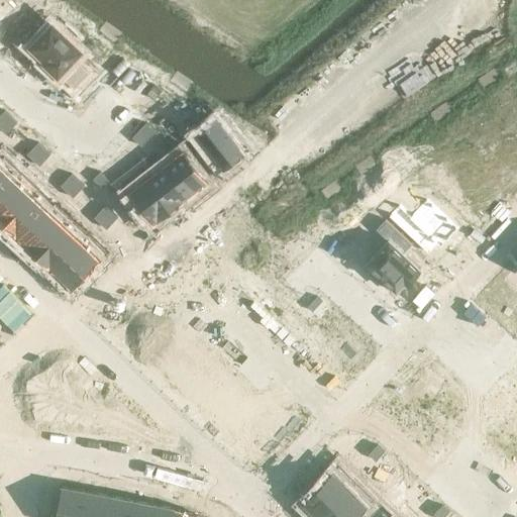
[(33,43),(31,45),(32,47),(31,48),(33,49),(34,48),(46,61),(45,63),(47,65),(46,66),(48,68),(49,66),(56,72),(55,73),(56,74),(57,73),(59,76),(60,74),(75,88),(90,73),(75,59),(82,50),(73,41),(78,36),(68,26),(63,32),(53,23),(50,25),(49,24),(48,26),(49,26),(46,29),(45,28),(44,30),(45,31),(40,35),(39,34),(38,36),(39,36),(34,42),(33,41),(32,42),(33,43)]
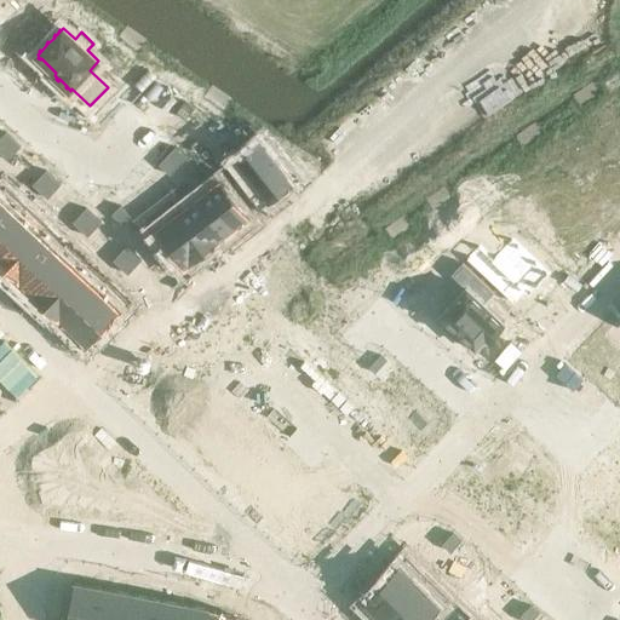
[(6,132),(0,138),(0,153),(0,154),(13,139),(6,132)]
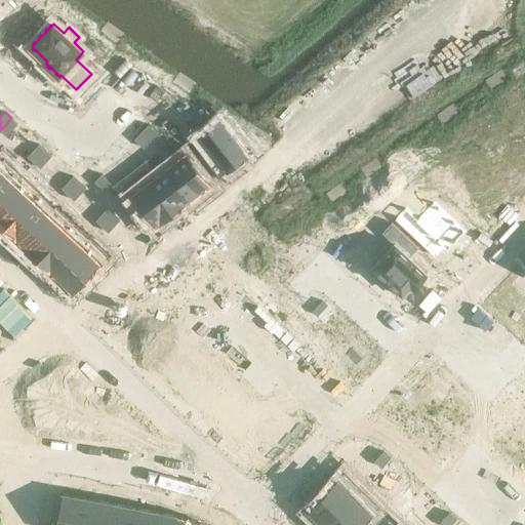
[(11,118),(0,130),(6,135),(17,124),(11,118)]
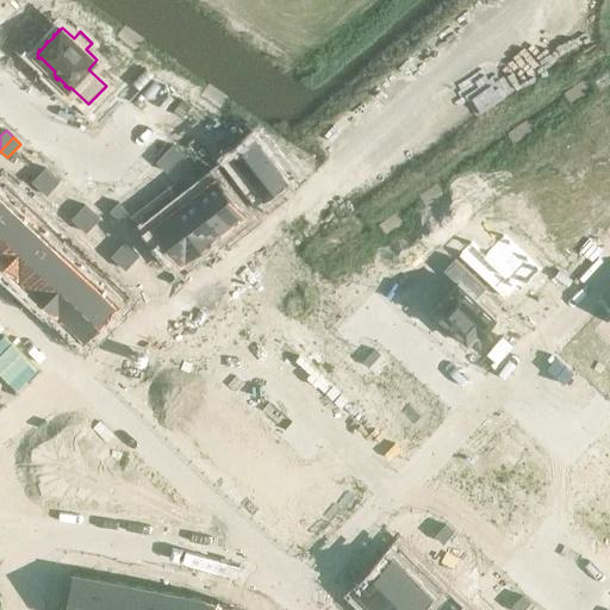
[(242,168),(230,178),(250,204),(262,194),(266,199),(272,193),(273,193),(274,193),(273,192),(277,190),(277,191),(278,190),(280,187),(281,187),(282,186),(281,186),(296,175),(287,162),(280,154),(273,160),(256,138),(249,143),(248,144),(244,147),(243,148),(241,150),(240,150),(240,151),(232,156),(242,168)]
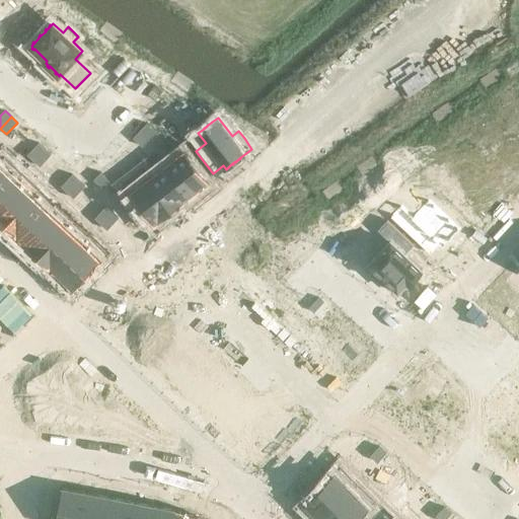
[(147,123),(140,130),(149,139),(156,132),(147,123)]
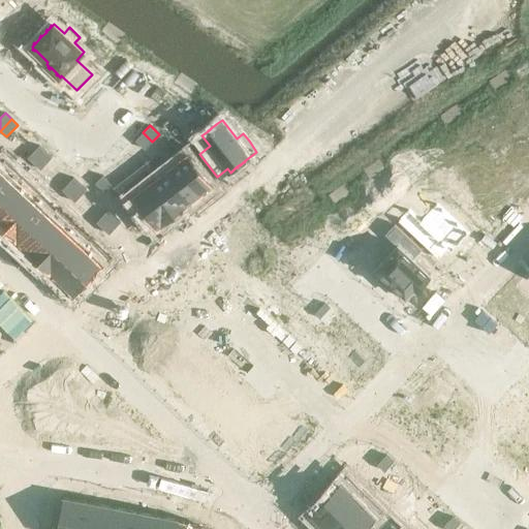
[(143,132),(135,139),(146,149),(152,142),(143,132)]
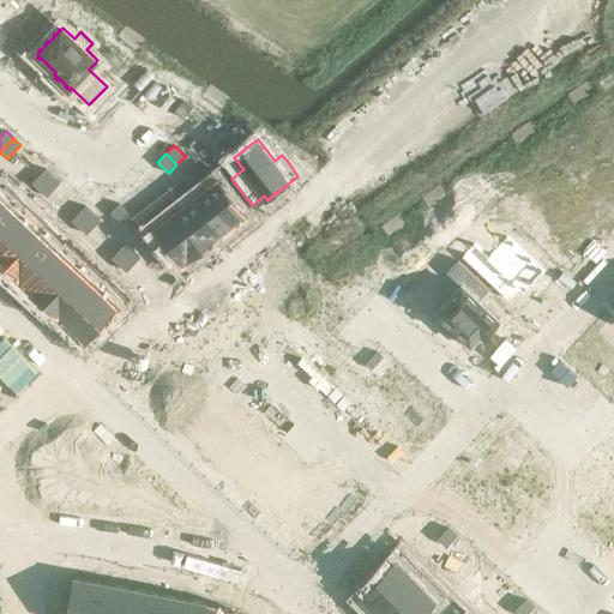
[(46,168),(32,182),(40,190),(53,175),(46,168)]
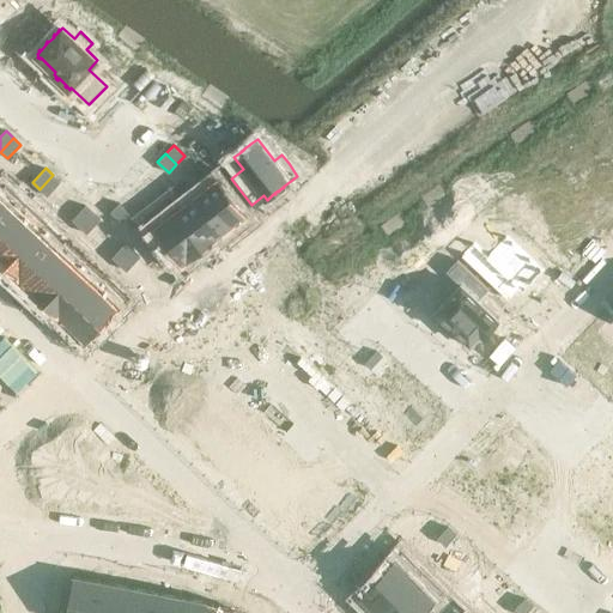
[(612,210),(575,174),(551,200),(565,213),(564,214),(565,216),(565,214),(574,222),(572,223),(574,224),(574,223),(589,236),(600,224),(601,225),(605,220),(605,219),(612,210)]
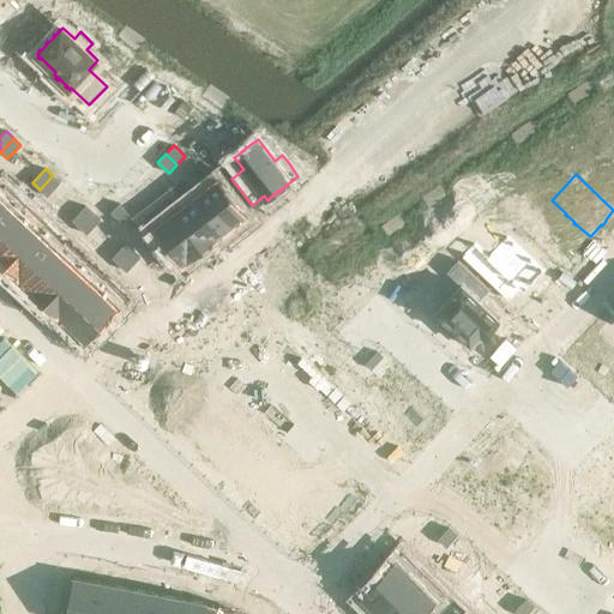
[(53,175),(40,190),(47,197),(60,182),(53,175)]
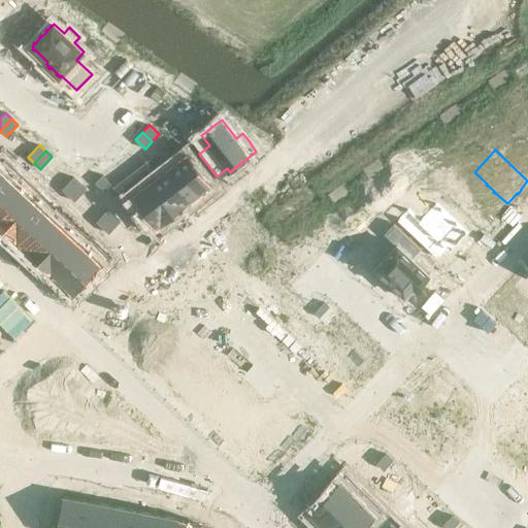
[(188,152),(169,166),(195,199),(213,185),(188,152)]
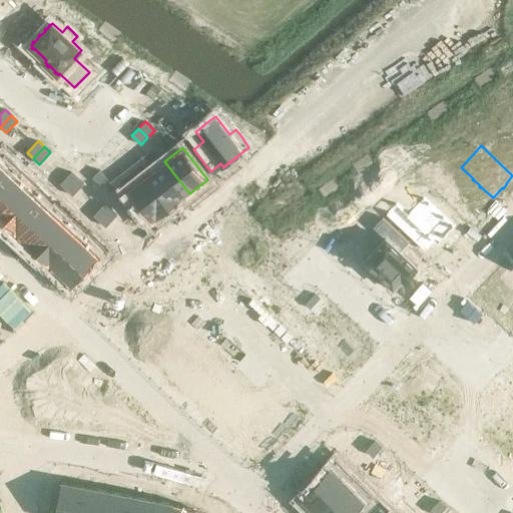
[(5,154),(0,159),(0,193),(22,170),(5,154)]
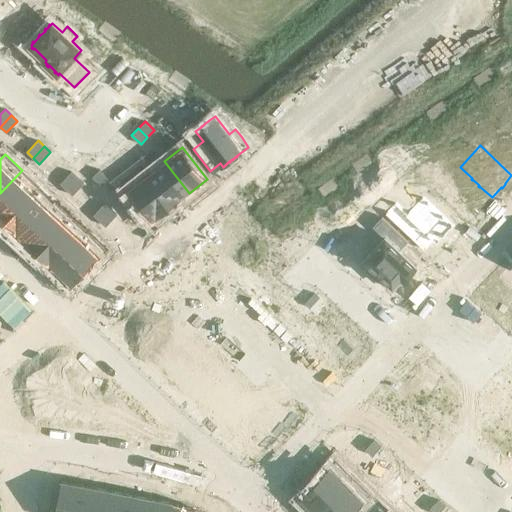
[(141,166),(140,167),(171,207),(189,193),(164,161),(147,174),(141,166)]
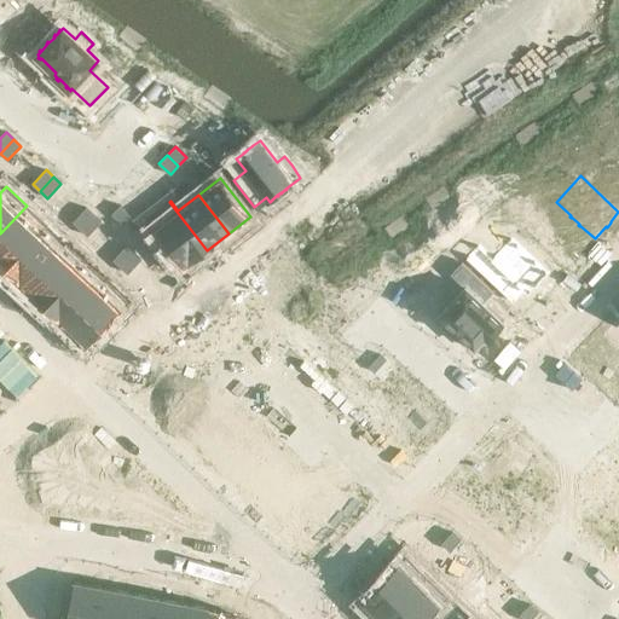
[(169,202),(146,220),(184,267),(207,250),(169,202)]
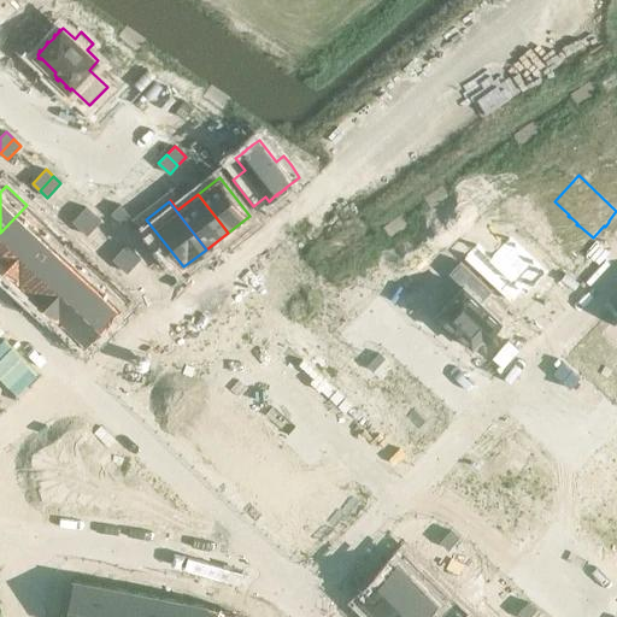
[(119,204),(111,213),(123,223),(130,215),(119,204)]
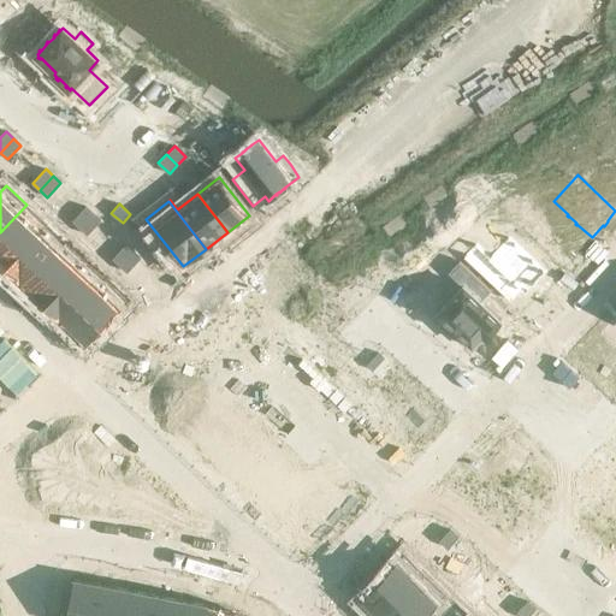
[(27,205),(0,232),(0,261),(5,267),(47,223),(27,205)]
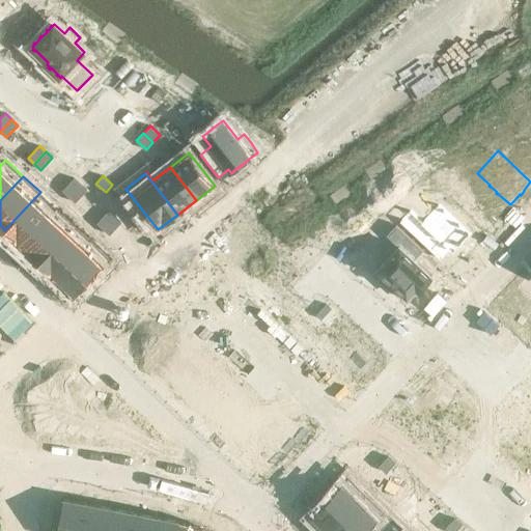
[(74,178),(62,190),(68,196),(81,184),(74,178)]
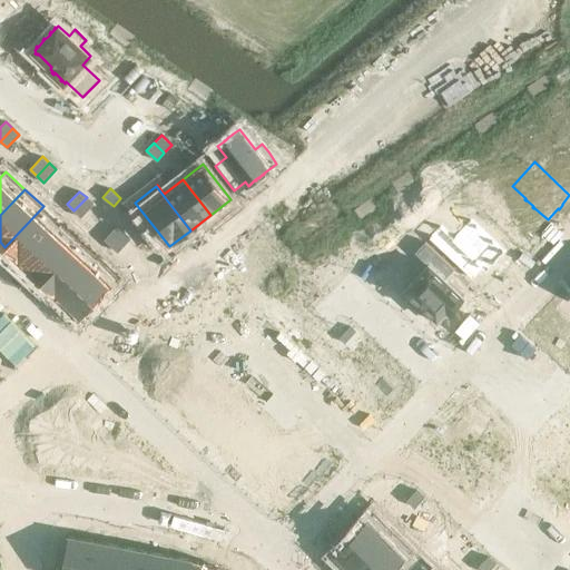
[(87,197),(74,210),(81,217),(94,204),(87,197)]
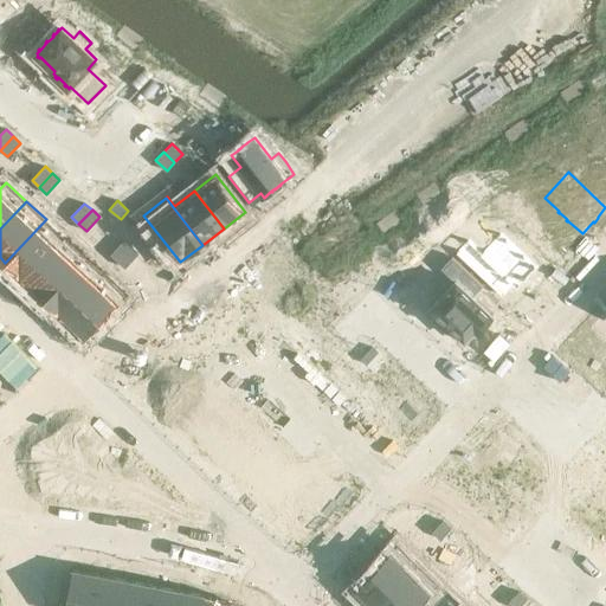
[(46,219),(5,263),(25,282),(65,238),(64,237),(63,239),(45,223),(46,220),(46,219)]
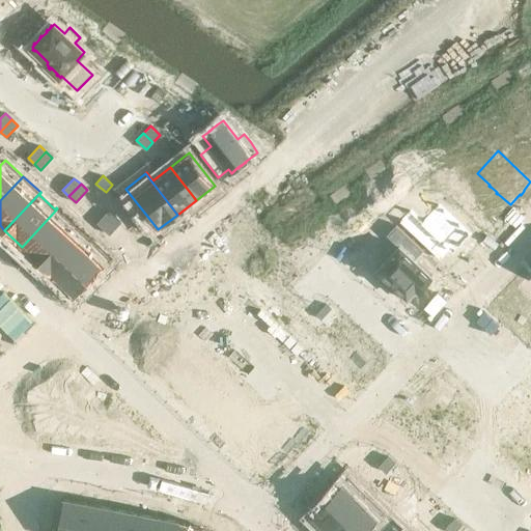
[(411,210),(399,221),(441,260),(450,251),(453,254),(458,248),(458,249),(463,245),(463,244),(471,234),(460,224),(462,223),(460,222),(459,223),(450,215),(451,214),(450,213),(449,214),(439,203),(422,220),(411,210)]
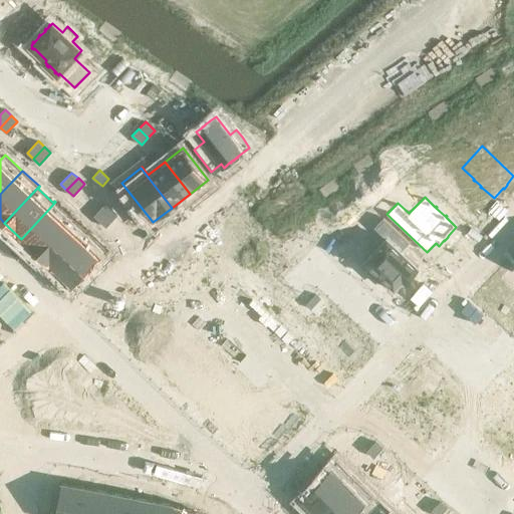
[(55,202),(21,239),(37,254),(72,218),(55,202)]
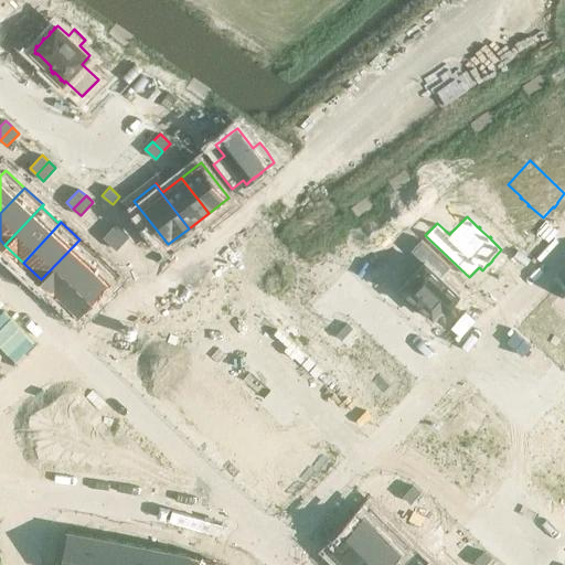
[(115,224),(103,237),(110,243),(123,231),(115,224)]
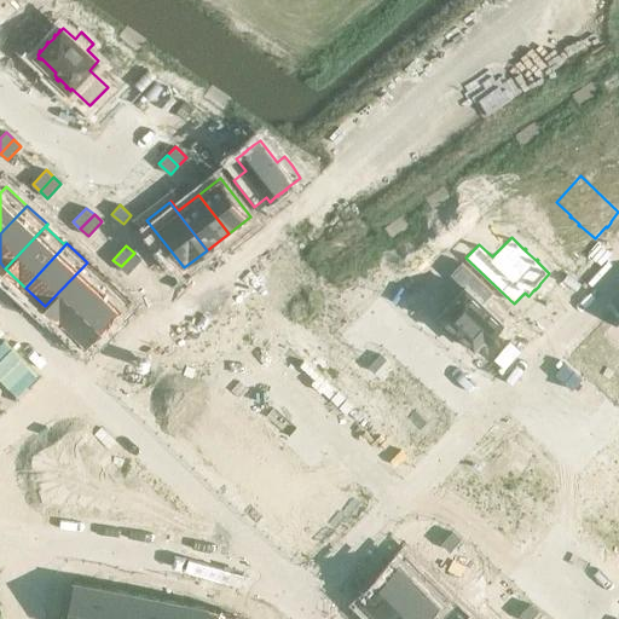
[(134,253),(121,266),(128,273),(142,260),(134,253)]
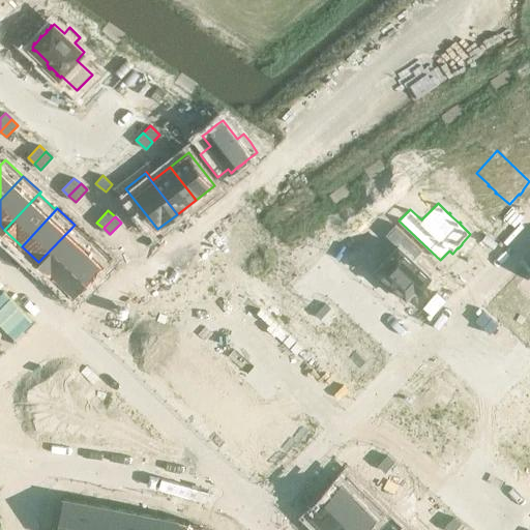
[(399,245),(377,268),(389,281),(386,284),(401,297),(404,294),(407,297),(415,288),(417,290),(432,274),(414,259),(422,249),(395,224),(386,234),(399,245)]
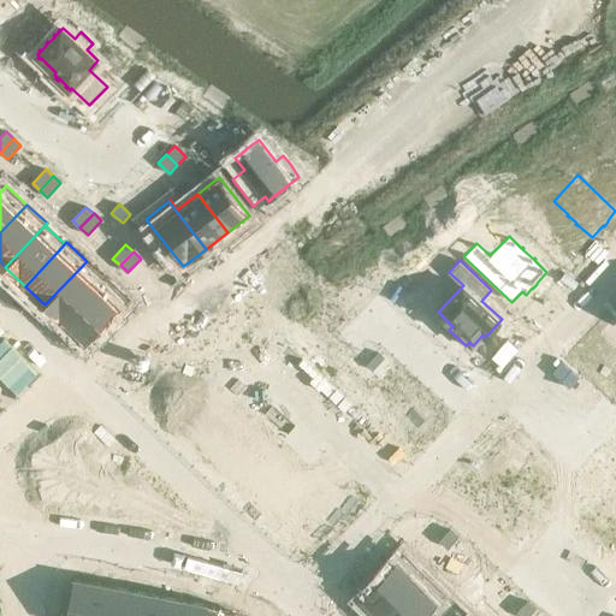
[(87,261),(45,304),(65,324),(106,279),(87,261)]
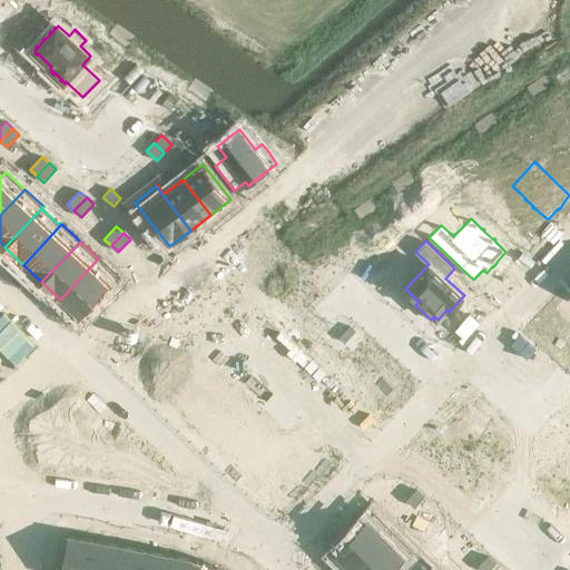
[(98,258),(60,300),(80,318),(92,305),(94,306),(95,305),(94,304),(99,298),(100,300),(101,298),(100,297),(119,278),(98,258)]
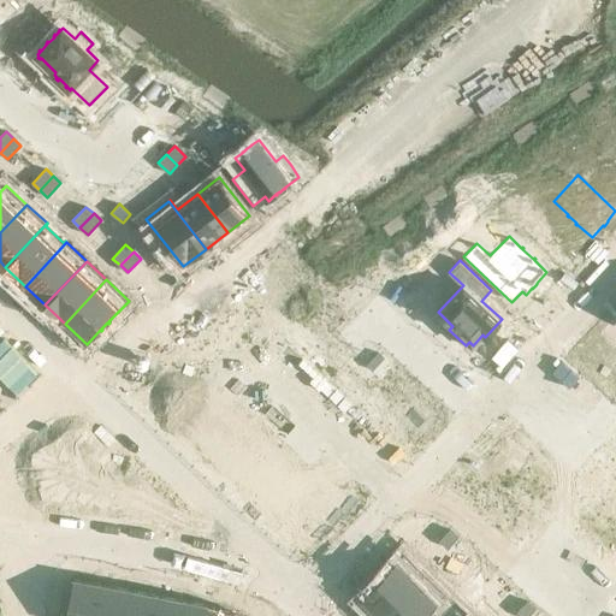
[(230,292),(137,391),(312,556),(368,496),(335,465),(314,486),(203,381),(260,321),(230,292)]
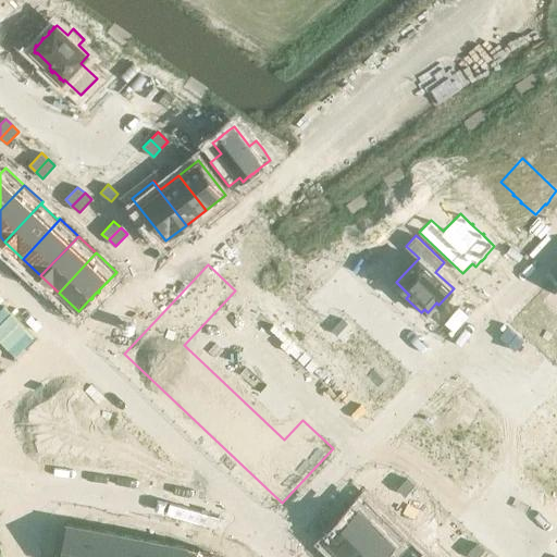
[(461,388),(438,412),(440,413),(441,412),(458,428),(448,438),(466,455),(497,421),(496,421),(495,422),(482,409),(486,405),(471,392),(468,396),(461,391),(462,388),(461,388)]
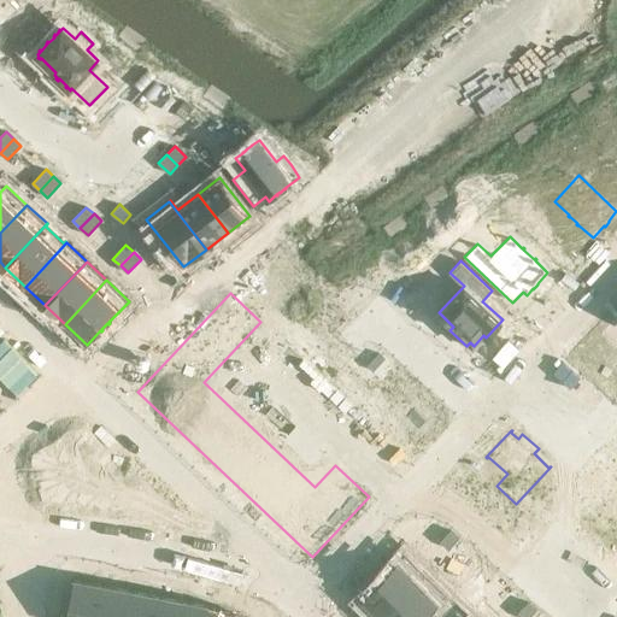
[(470,474),(444,503),(465,523),(456,533),(477,554),(488,542),(482,536),(506,510),(470,474)]
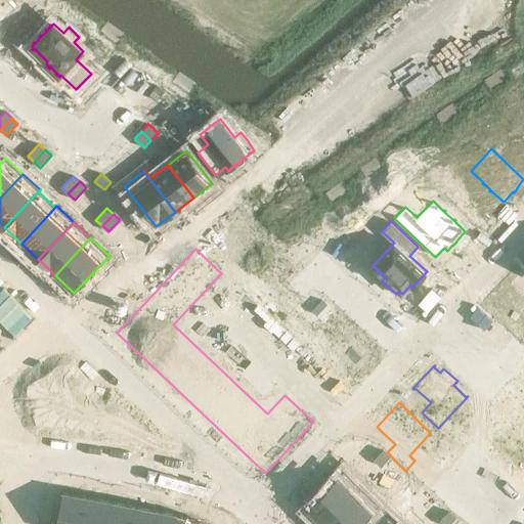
[(503,435),(490,447),(523,479),(523,477),(523,438),(521,436),(523,433),(523,422),(511,408),(493,427),(503,435)]
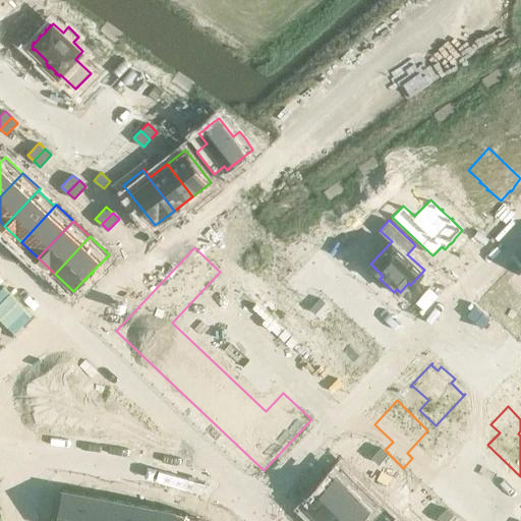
[(380,449),(371,459),(379,466),(388,456),(380,449)]
